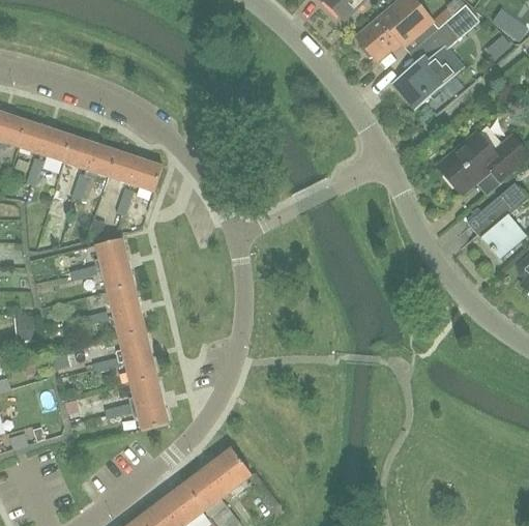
[(325,0),(345,20),(363,0),(325,0)]
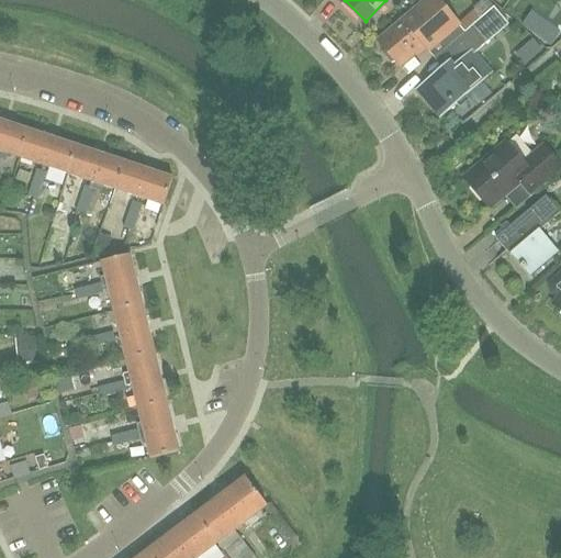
[(440,30),(449,42),(466,28),(441,0),(424,0),(379,37),(384,44),(382,49),(391,59),(396,59),(400,63),(423,44),(424,45),(439,32),(440,30)]
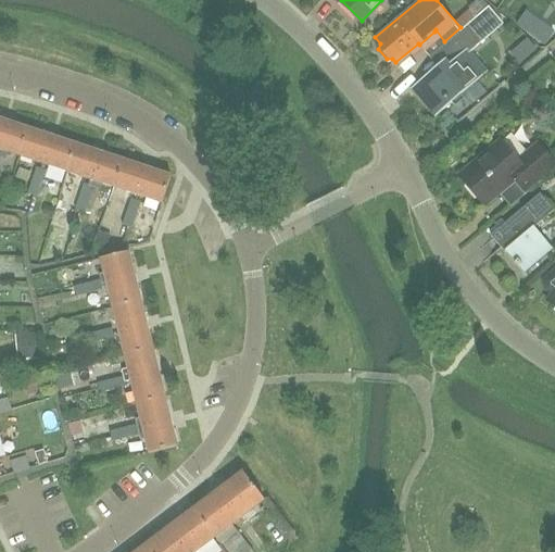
[(461,27),(444,41),(429,54),(437,63),(410,86),(433,113),(487,67),(470,48),(503,21),(489,3),(465,24),(461,27)]
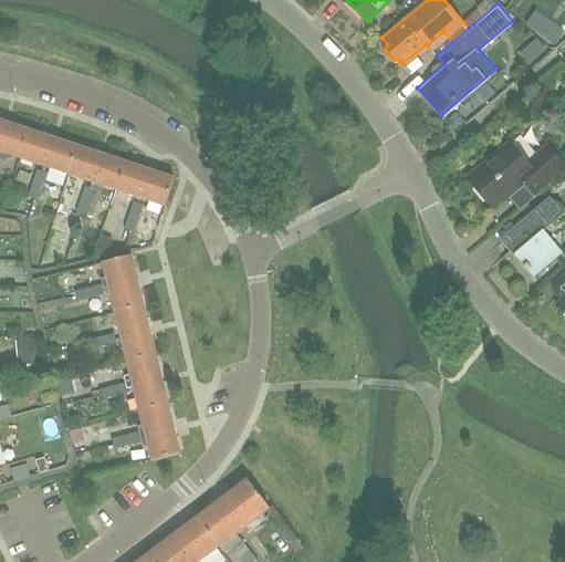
[(554,21),(544,35),(554,42),(564,28),(554,21)]
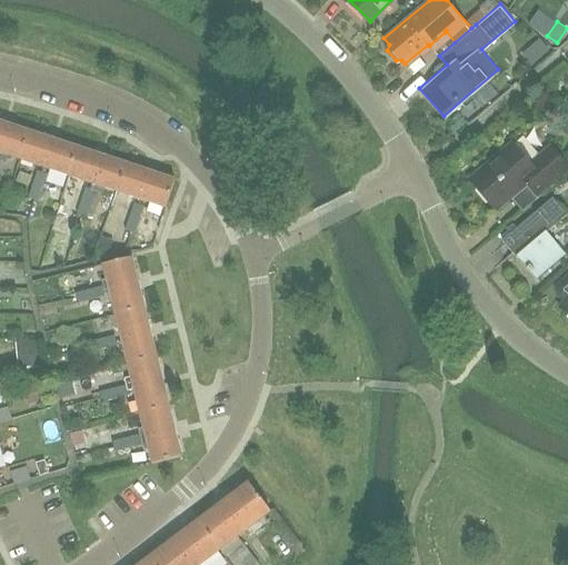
[(5,120),(0,132),(0,149),(19,157),(29,128),(5,120)]
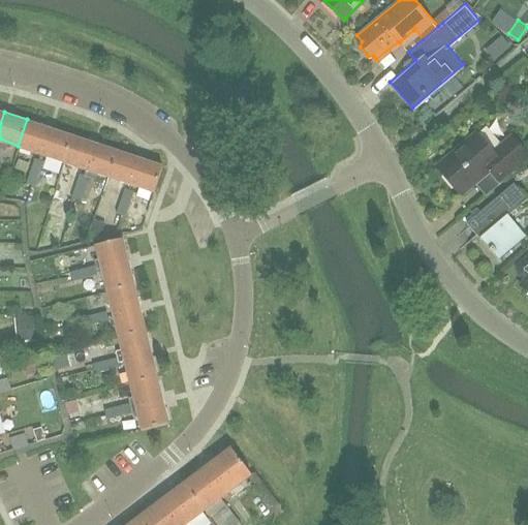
[(27,119),(18,146),(40,153),(50,126),(27,119)]
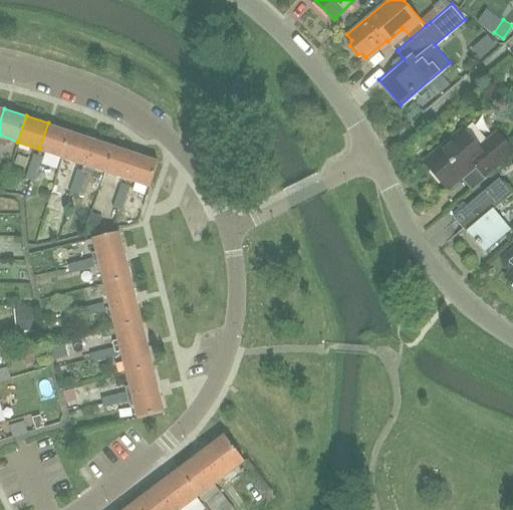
[(48,122),(39,149),(61,156),(70,130),(48,122)]
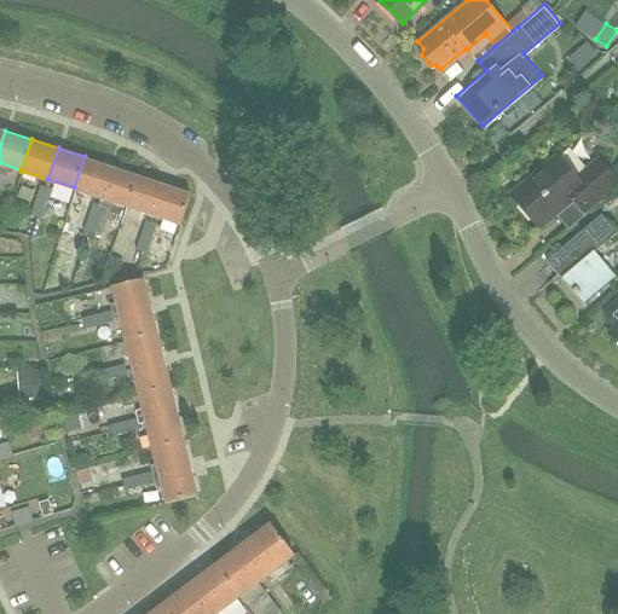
[(583,207),(616,179),(598,156),(575,175),(555,154),(510,191),(537,222),(572,193),(583,207)]
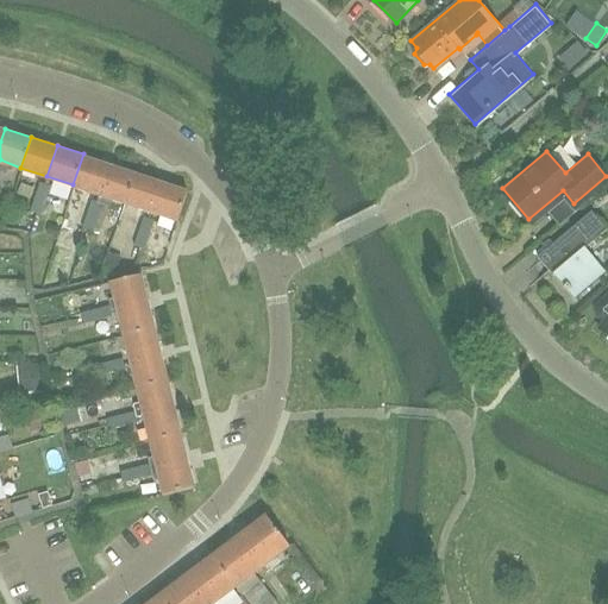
[(83,153),(73,184),(99,193),(110,163),(83,153)]
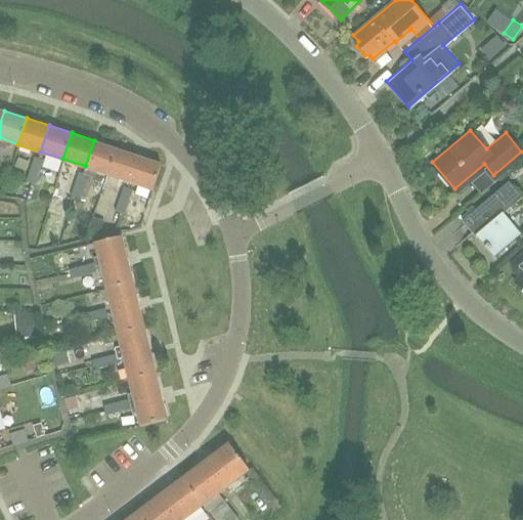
[(85,166),(83,172),(86,173),(92,175),(93,175),(95,170),(107,174),(116,147),(94,140),(85,166)]
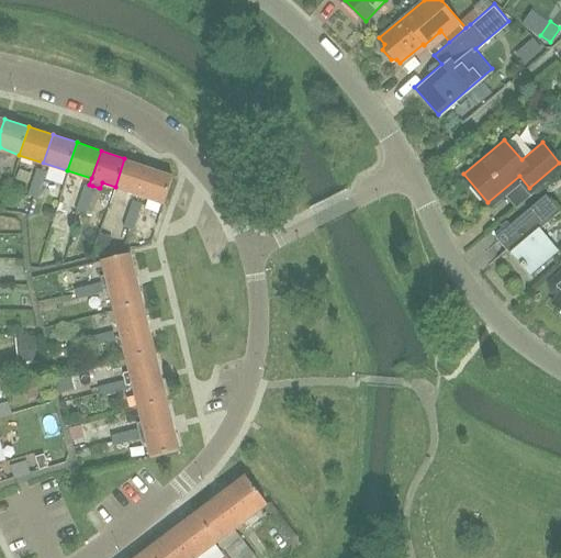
[(124,158),(115,187),(126,190),(124,197),(131,199),(137,201),(137,199),(139,194),(148,166),(124,158)]
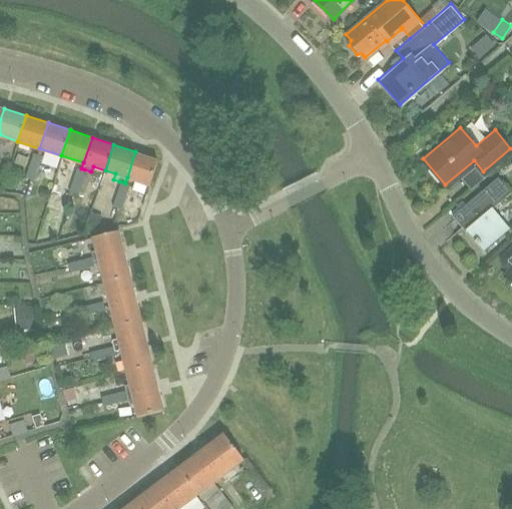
[(33,150),(29,162),(38,165),(42,153),(38,152),(33,150)]
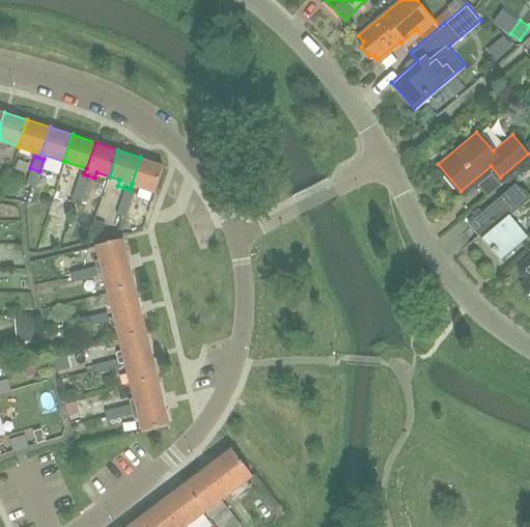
[(140,157),(132,184),(154,191),(163,164),(140,157)]
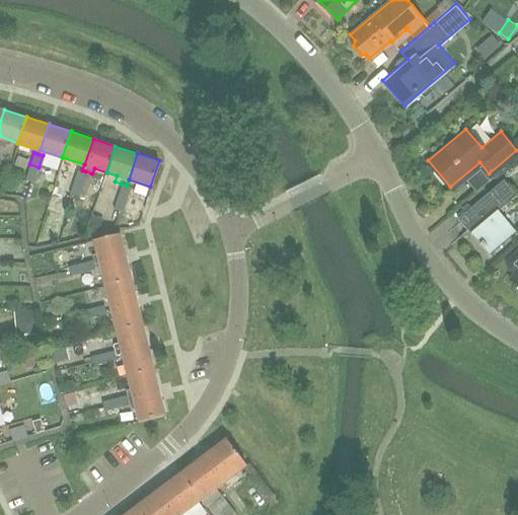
[(39,167),(29,164),(25,176),(34,179),(39,167)]
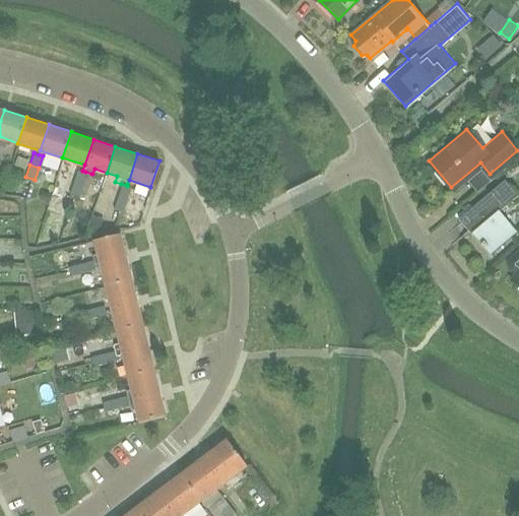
[(77,169),(73,180),(82,183),(85,172),(82,171),(77,169)]
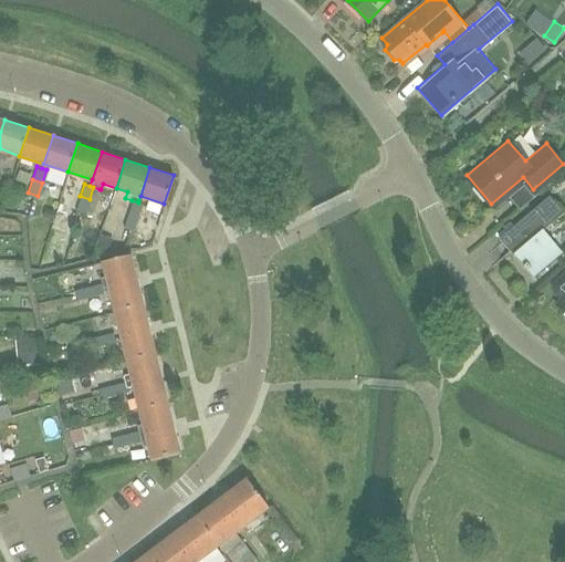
[(526,268),(529,267),(534,273),(562,250),(542,227),(563,210),(548,194),(513,224),(509,219),(503,225),(508,229),(499,237),(513,253),(515,251),(524,262),(523,263),(526,268)]
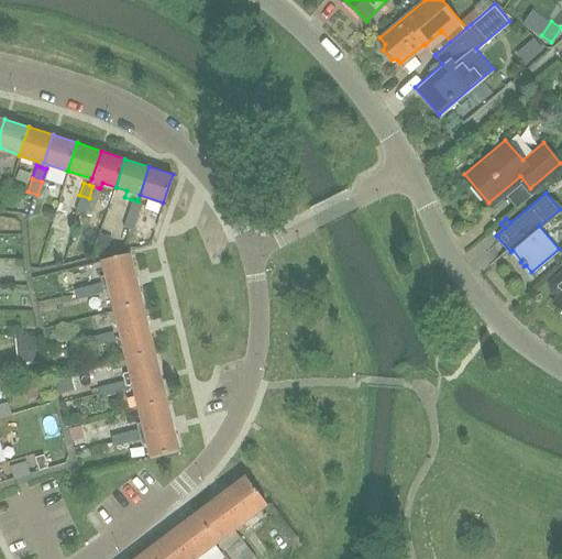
[(79,195),(75,207),(85,210),(89,198),(79,195)]
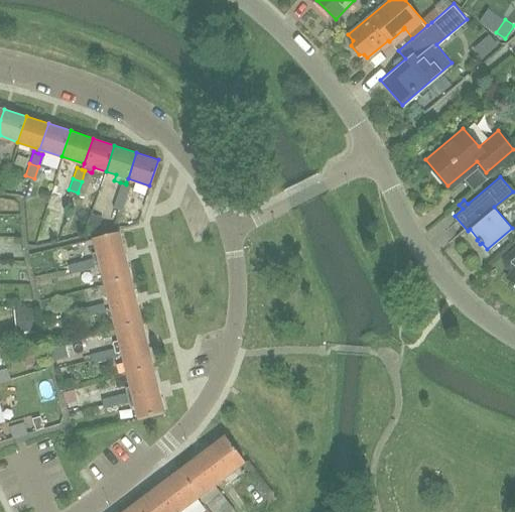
[(120,182),(117,194),(126,197),(130,183),(126,182),(126,184),(120,182)]
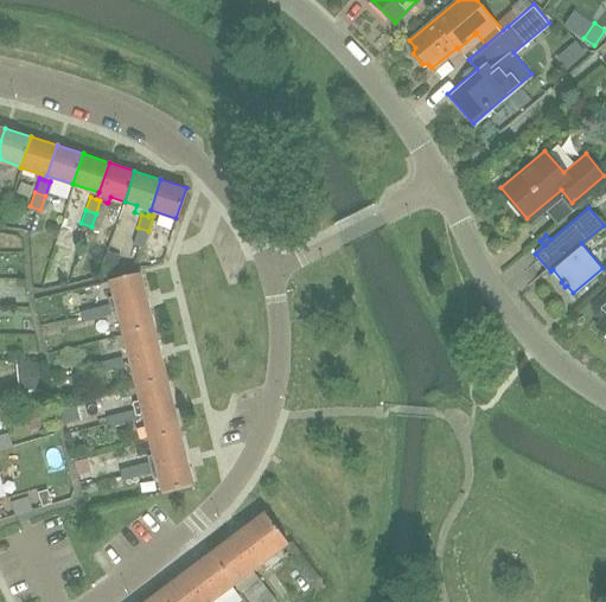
[(138,228),(133,241),(144,244),(148,231),(138,228)]
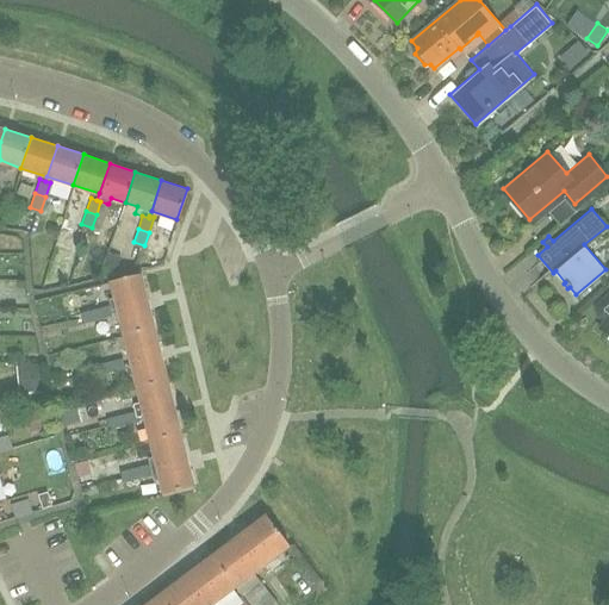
[(148,298),(141,272),(110,279),(116,306),(148,298)]
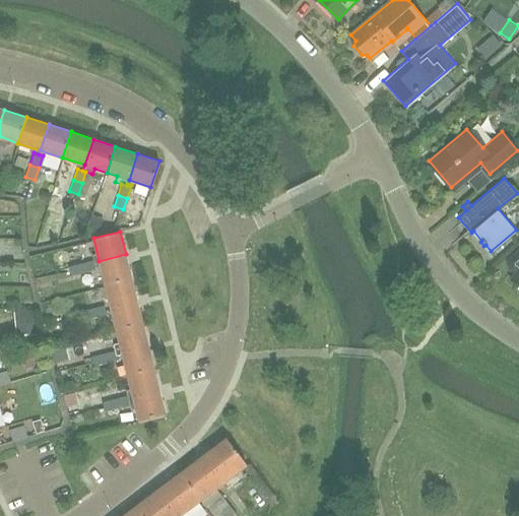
[(0,248),(25,249),(25,238),(0,237),(0,248)]
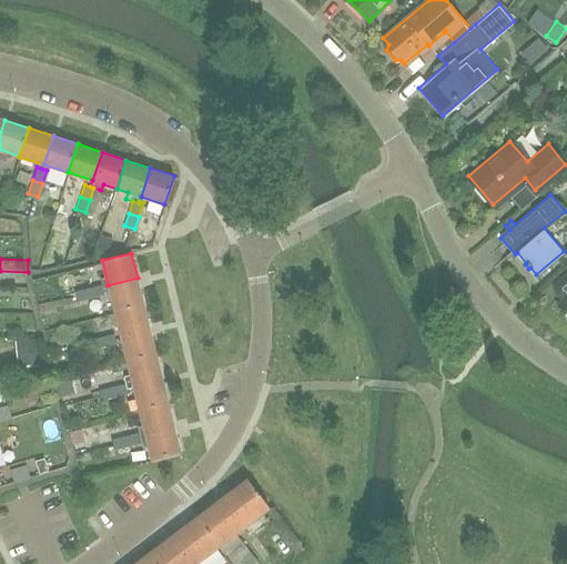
[(566,272),(555,283),(556,292),(564,298),(558,305),(566,310),(566,272)]
